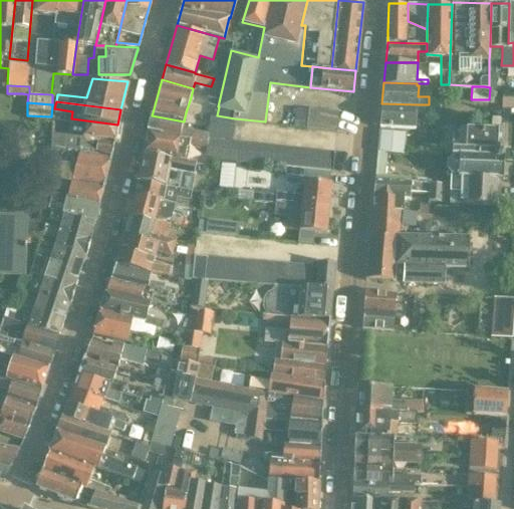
[(381,106),(380,124),(393,125),(416,126),(417,111),(417,107),(418,104),(381,103),(381,106)]
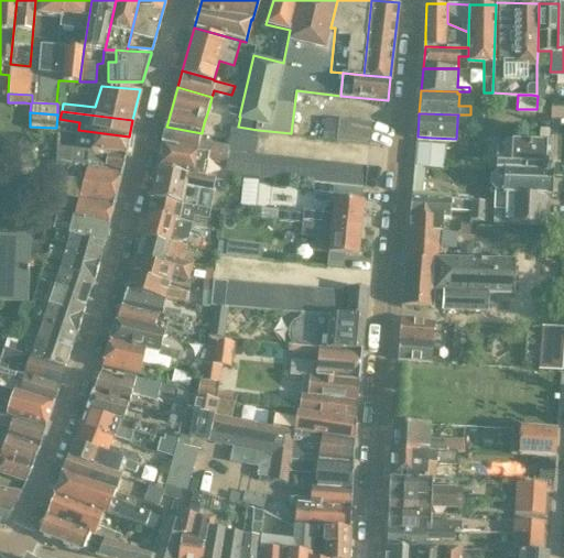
[(324,135),(338,138),(338,139),(369,142),(371,120),(340,117),(340,118),(326,117),(324,135)]
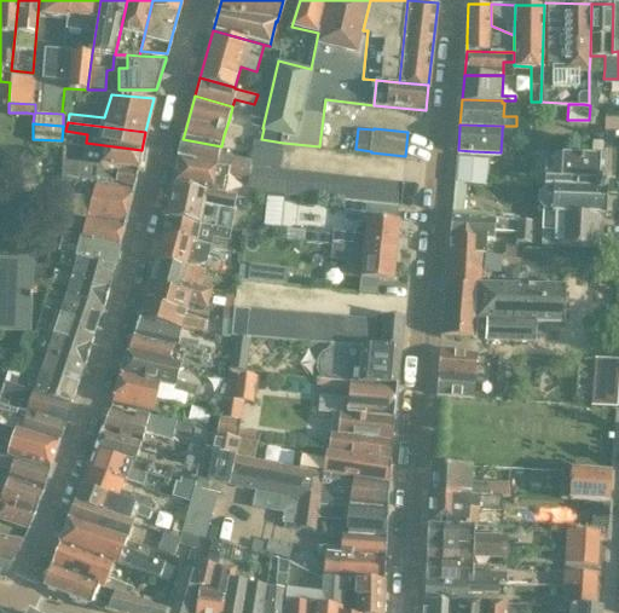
[(183,139),(180,156),(252,167),(253,156),(220,152),(221,146),(183,139)]
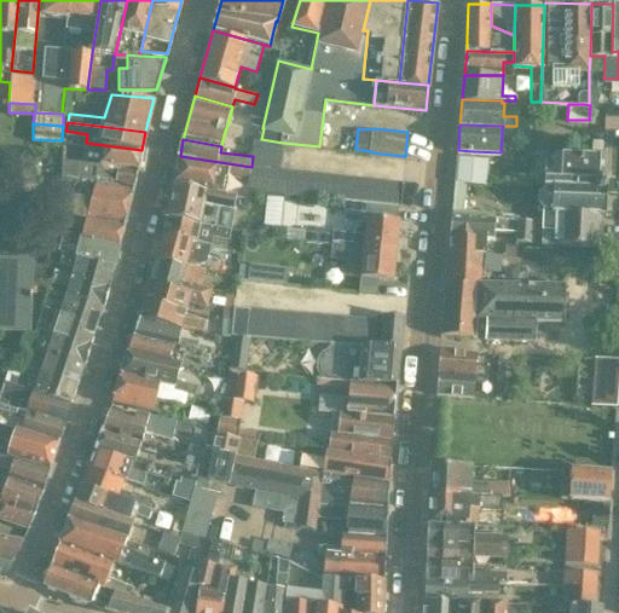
[(252,167),(250,177),(248,188),(343,197),(343,198),(399,203),(400,203),(403,180),(281,168),(283,143),(261,139),(255,139),(253,157),(253,156),(252,167)]
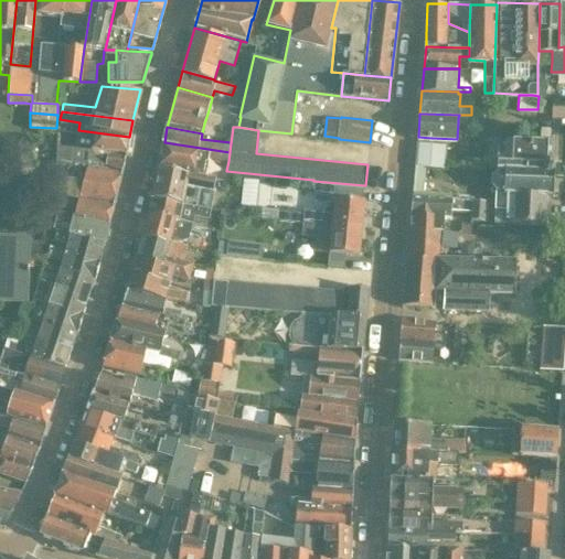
[(91,147),(91,148),(126,152),(129,137),(78,130),(76,130),(75,138),(75,144),(91,147)]
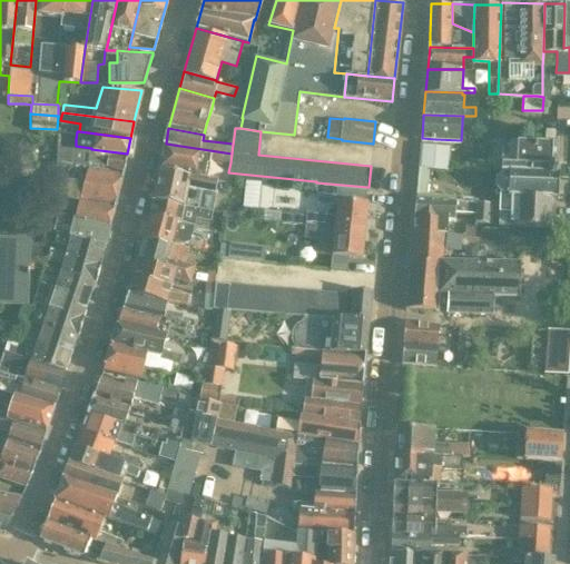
[(503,140),(502,164),(559,167),(557,160),(558,145),(503,140)]
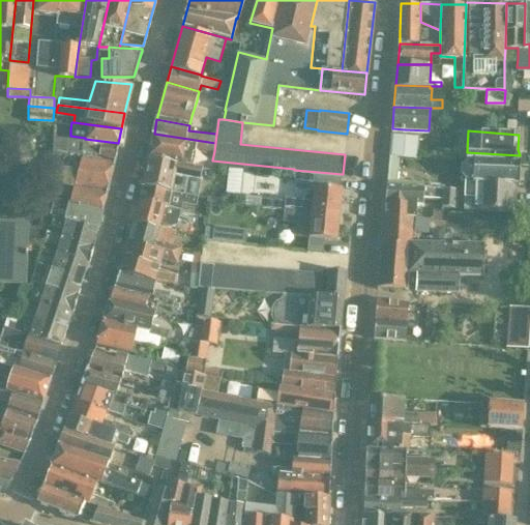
[(391,133),(389,154),(417,156),(419,135),(391,133)]
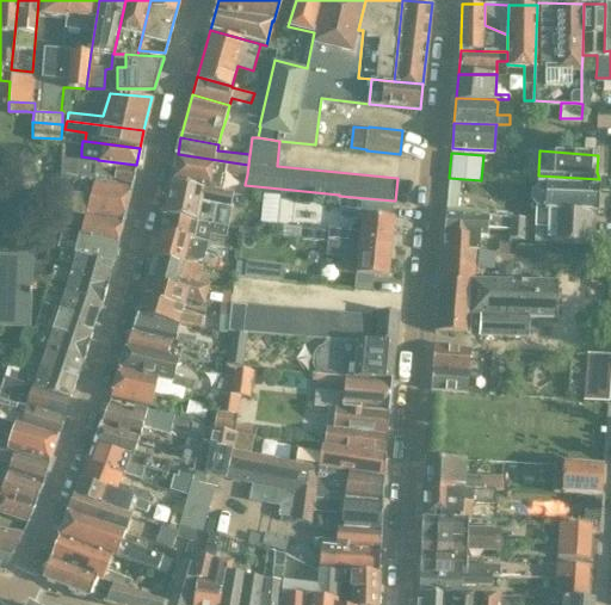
[(178,154),(172,181),(223,189),(226,172),(247,174),(248,165),(178,154)]
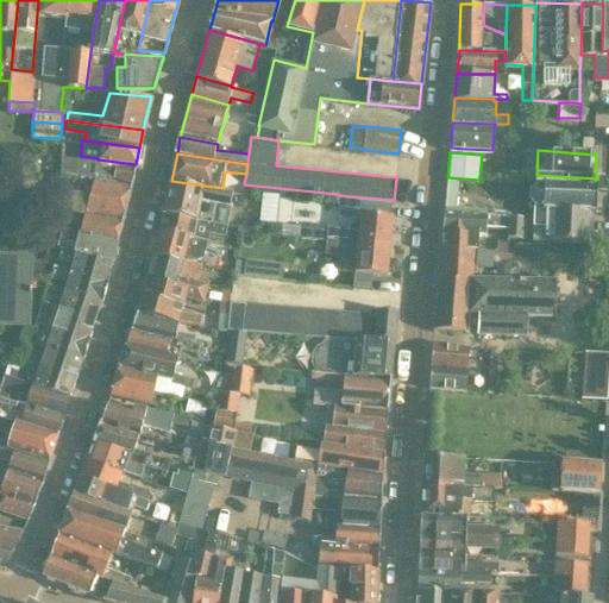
[(60,173),(60,175),(73,175),(69,192),(127,203),(132,187),(136,164),(98,159),(61,155),(60,173)]
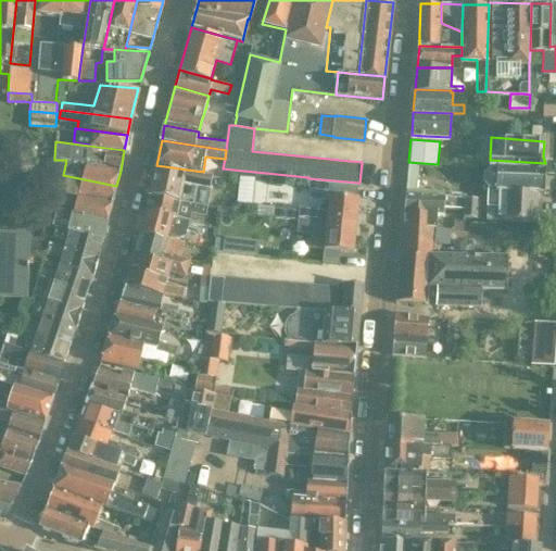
[(482,182),(487,186),(498,187),(498,189),(536,192),(536,191),(543,192),(545,163),(490,160),(489,166),(483,172),(482,182)]
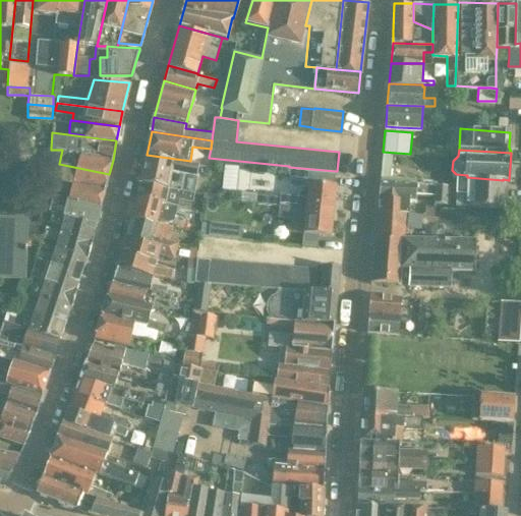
[(147,155),(141,183),(169,187),(173,171),(197,175),(199,164),(190,162),(190,161),(147,155)]
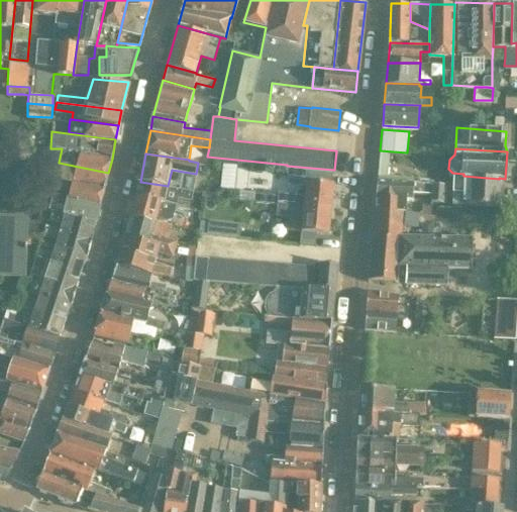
[(380,159),(378,173),(387,173),(388,160),(380,159)]
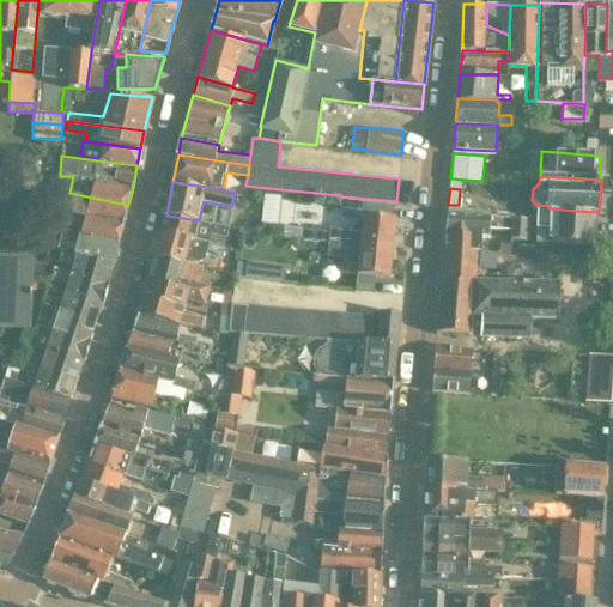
[(70,193),(65,211),(68,212),(85,217),(123,223),(128,205),(70,193)]
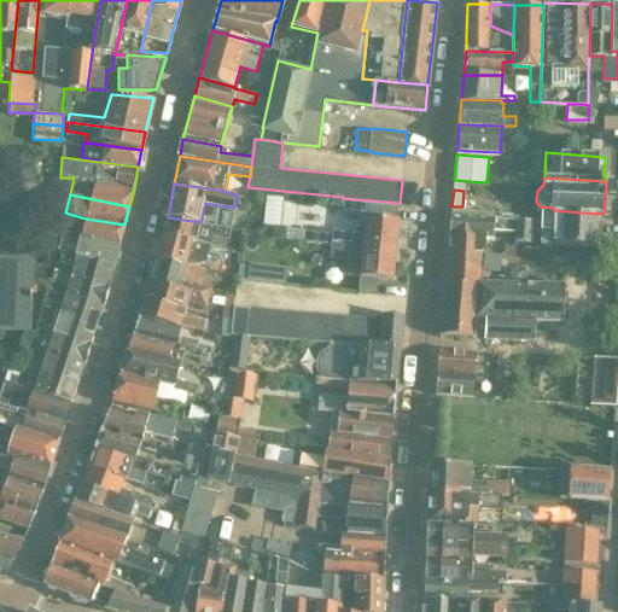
[(362,217),(351,229),(333,227),(332,228),(305,226),(303,238),(316,239),(316,240),(331,242),(331,240),(396,248),(398,219),(396,217),(398,203),(343,198),(342,207),(347,211),(361,213),(363,215),(362,217)]
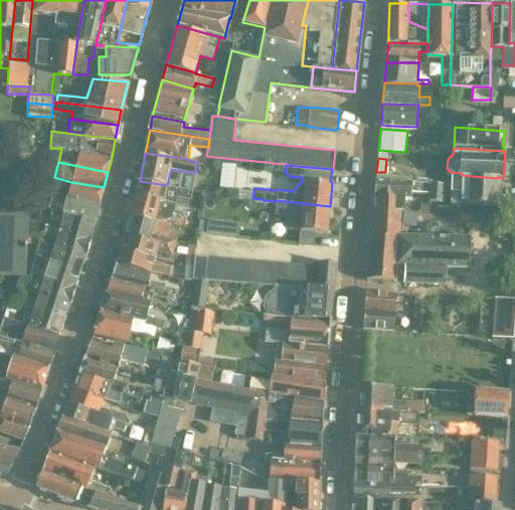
[(495,203),(497,178),(462,175),(462,173),(451,172),(453,174),(451,201),(495,203)]
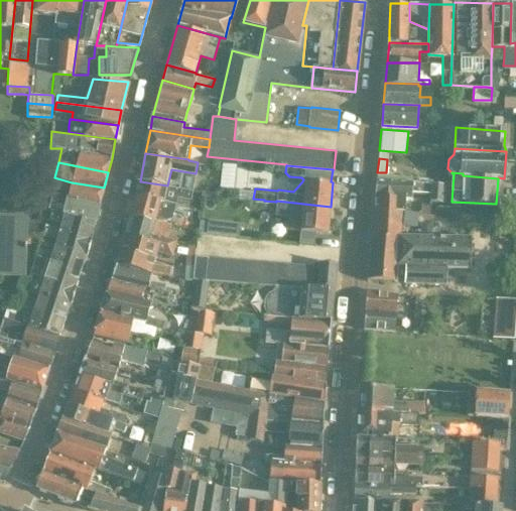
[(376,178),(375,195),(375,208),(404,210),(405,198),(412,198),(412,188),(429,189),(429,181),(376,178)]
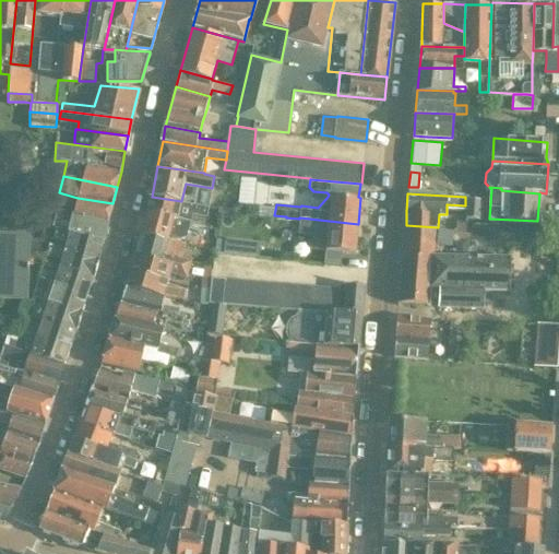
[(151,196),(146,213),(206,224),(191,220),(192,212),(206,214),(207,205),(181,201),(152,197),(151,196)]
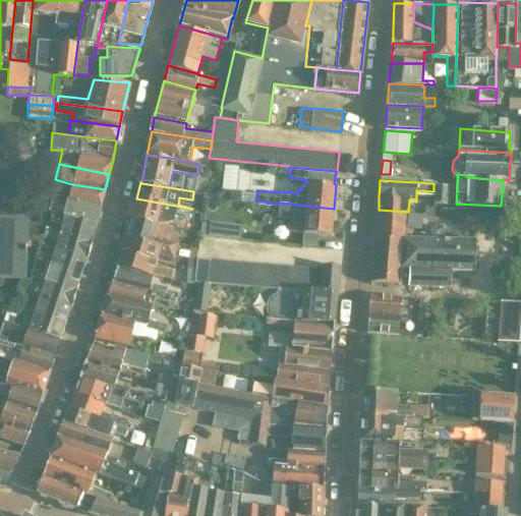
[(446,202),(448,183),(435,182),(433,201),(446,202)]
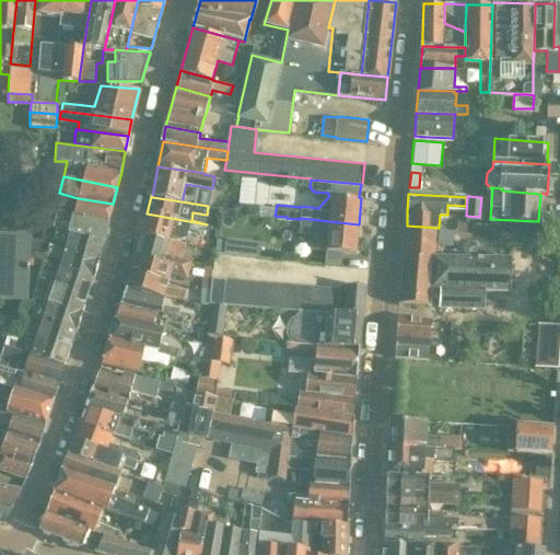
[(78,198),(74,214),(108,221),(113,204),(78,198)]
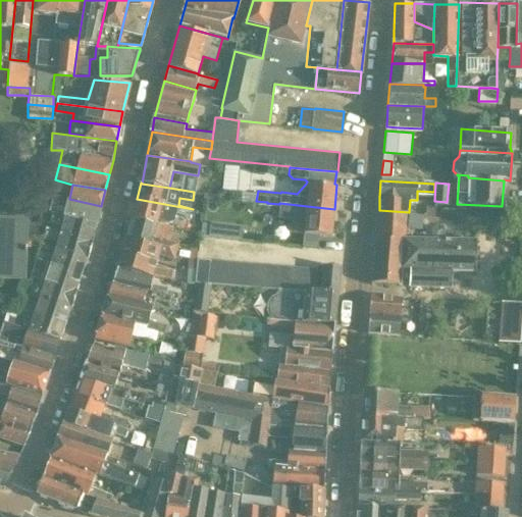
[(69,199),(65,215),(97,222),(101,206),(69,199)]
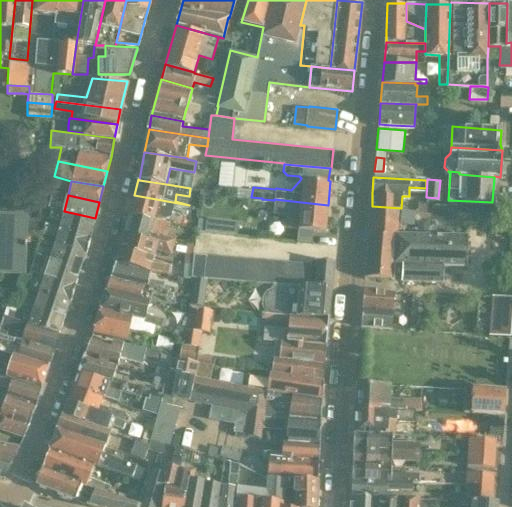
[(134,195),(130,214),(130,215),(170,222),(173,211),(186,214),(189,205),(134,195)]
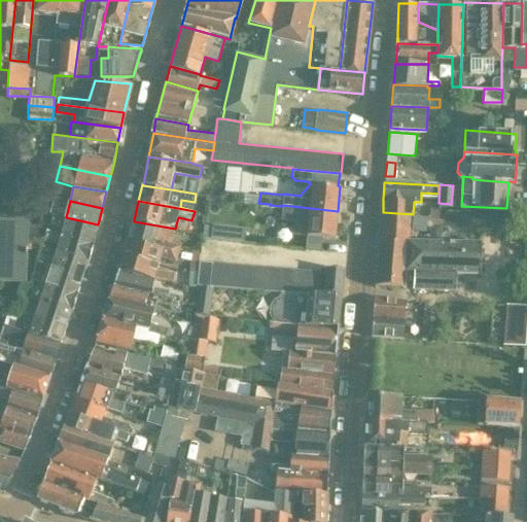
[(282,206),(281,217),(291,218),(290,232),(307,234),(335,236),(338,211),(282,205),(282,206)]
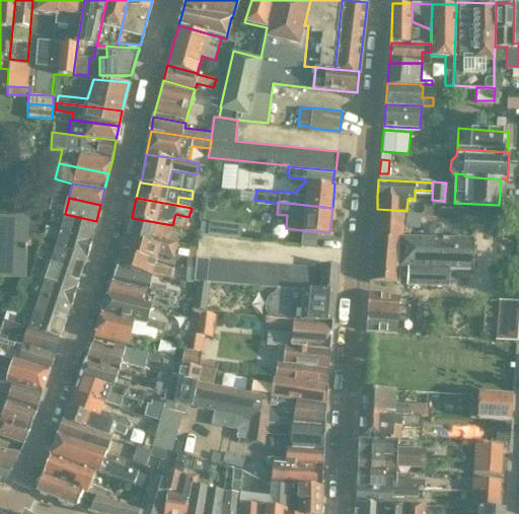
[(377,209),(376,222),(405,224),(420,225),(421,212),(406,211),(377,209)]
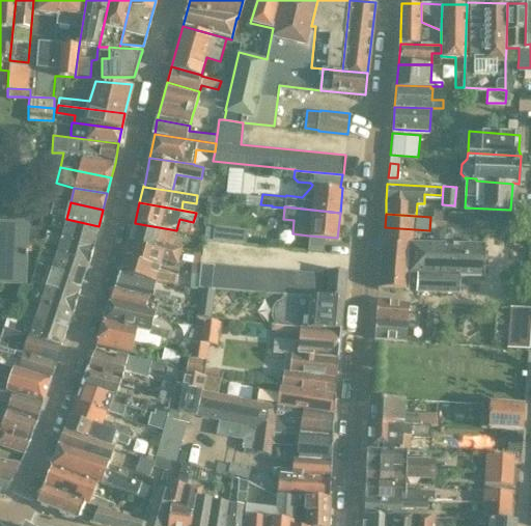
[(64,227),(62,234),(92,244),(99,226),(66,219),(53,215),(50,223),(64,227)]
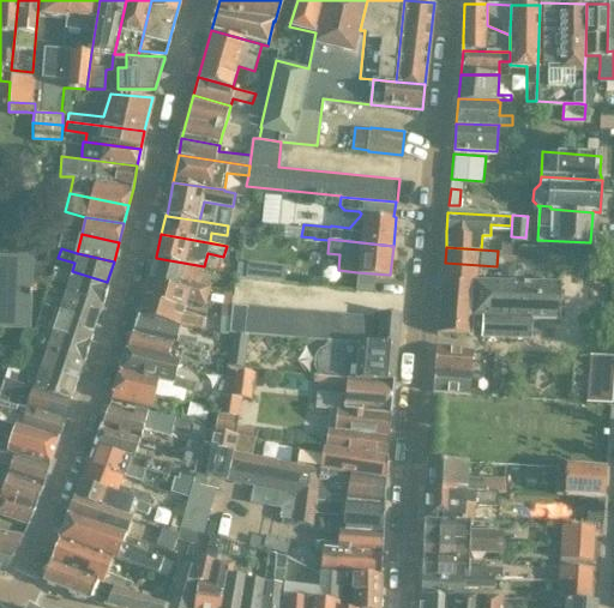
[(49,275),(49,260),(34,259),(34,256),(1,254),(0,282),(0,324),(31,325),(34,274),(49,275)]
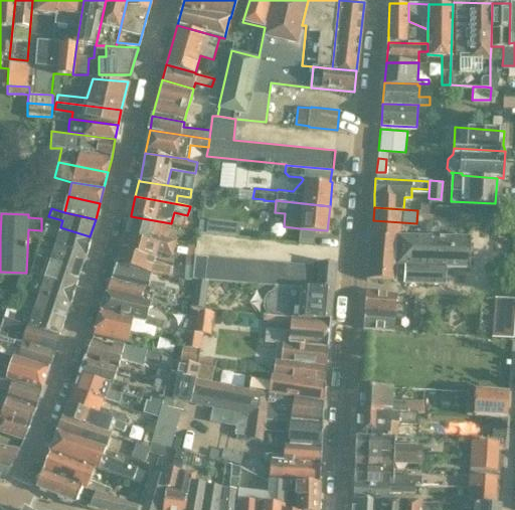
[(199,215),(198,230),(218,232),(218,226),(213,217),(199,215)]
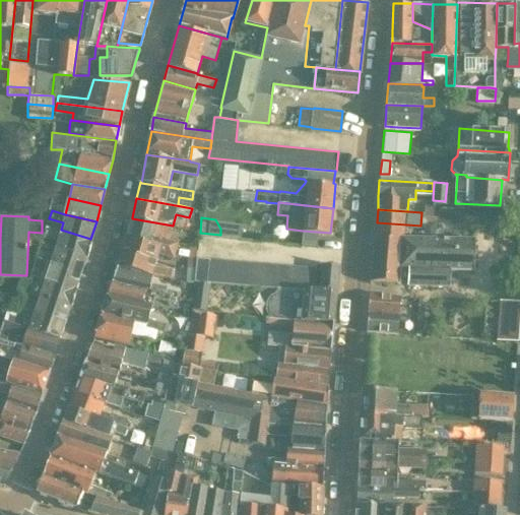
[(132,218),(127,238),(151,242),(152,237),(172,240),(172,238),(170,238),(173,226),(132,218)]
